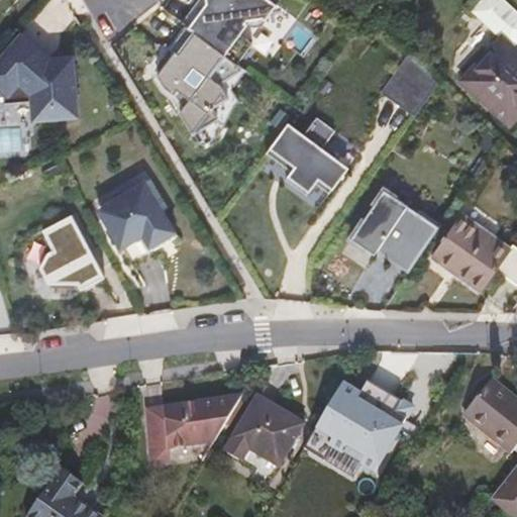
[(247,25),(265,23),(277,6),(270,0),(204,0),(202,4),(197,0),(181,22),(186,26),(237,64),(252,43),(240,35),(247,25)]
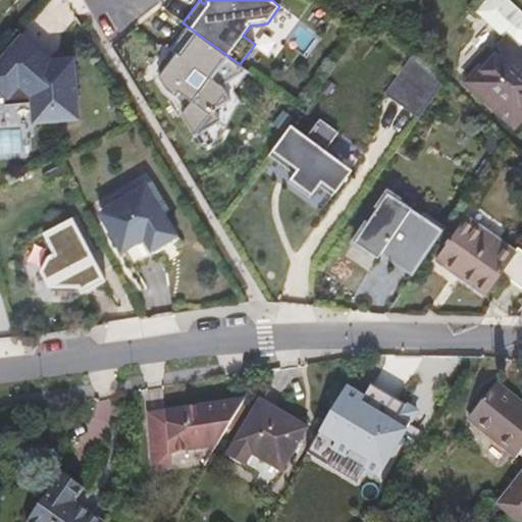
[(521,9),(511,0),(494,0),(492,2),(521,29),(521,9)]
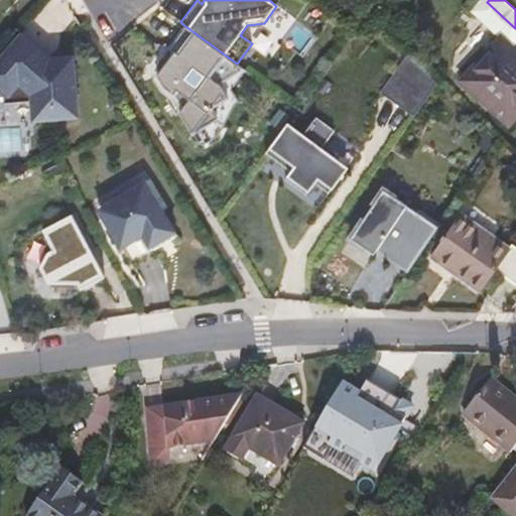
[(515,47),(515,28),(487,2),(477,12),(504,37),(515,48),(515,47)]
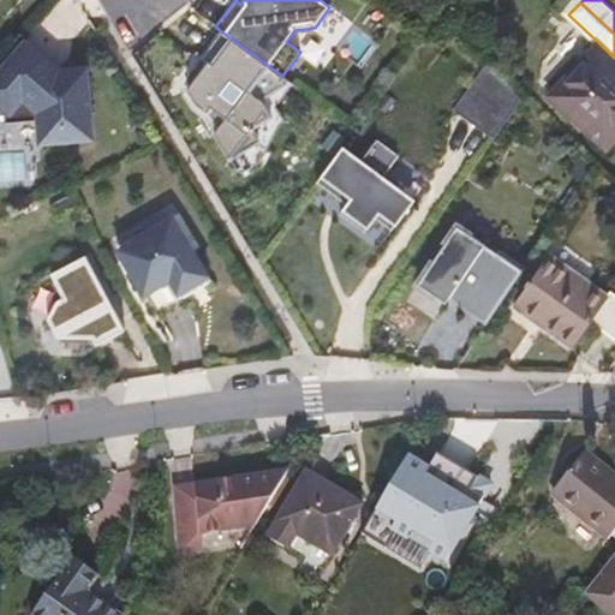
[(285,85),(288,81),(282,76),(221,31),(202,58),(208,63),(187,89),(195,103),(207,112),(210,107),(225,118),(213,132),(228,160),(258,142),(251,129),(270,118),(261,101),(285,85)]
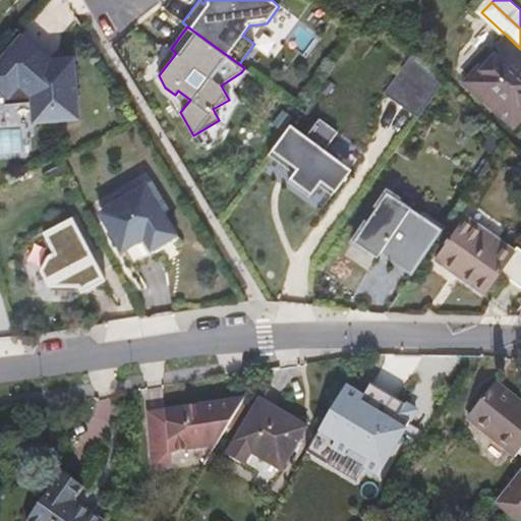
[(0,57),(0,94),(5,98),(5,104),(36,102),(38,120),(75,117),(71,61),(60,52),(52,62),(20,35),(0,57)]
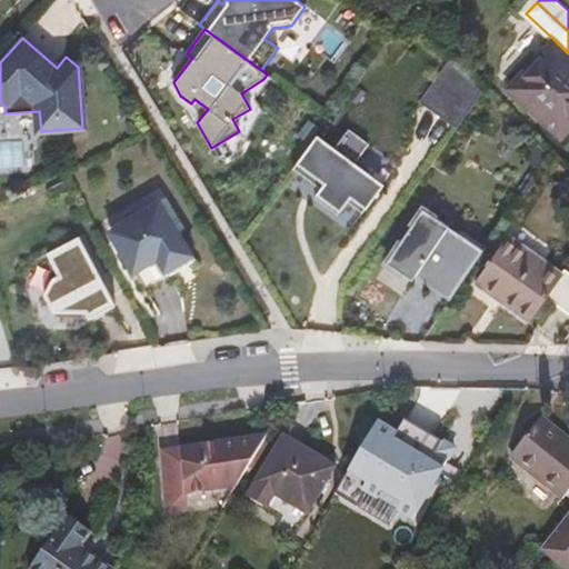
[(568,53),(556,41),(512,89),(565,137),(568,131),(568,53)]
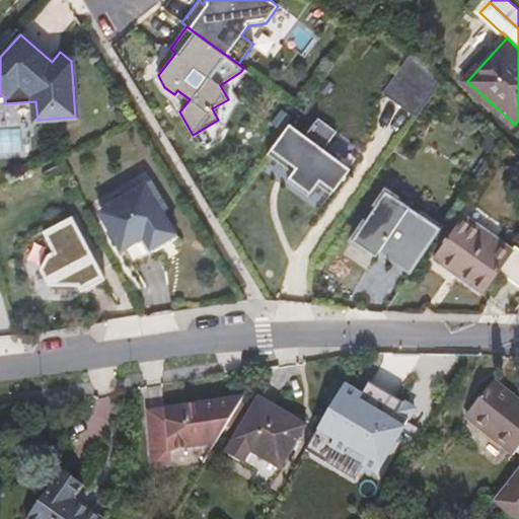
[(441,83),(411,56),(385,92),(419,115),(441,83)]
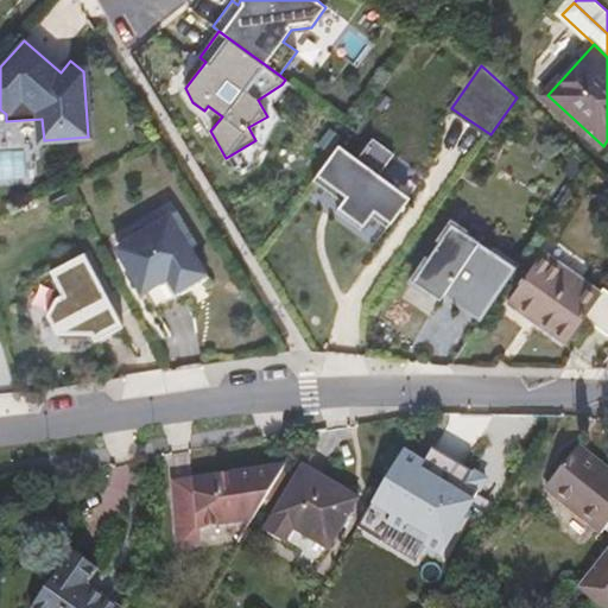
[(391,223),(409,200),(377,176),(391,157),(371,141),(356,160),(337,146),(311,181),(337,201),(334,207),(359,226),(372,208),(391,223)]
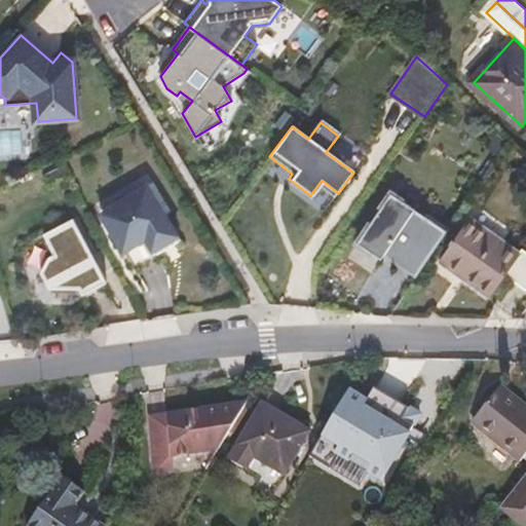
[(148,187),(101,216),(107,224),(111,222),(117,232),(113,234),(124,254),(147,240),(156,257),(182,241),(148,187)]
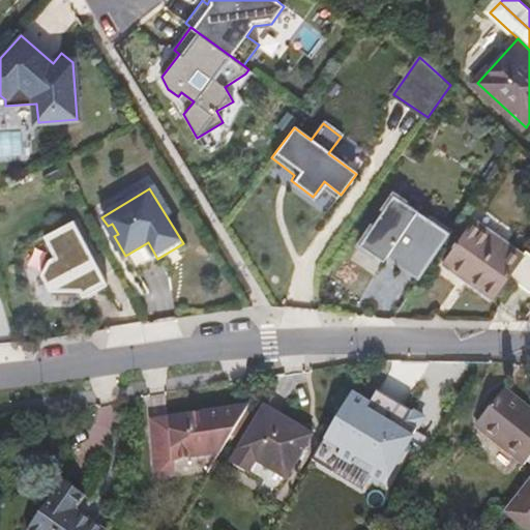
[(418,214),(392,198),(360,247),(385,264),(393,251),(404,258),(402,262),(423,276),(452,232),(431,217),(427,226),(415,218),(418,214)]
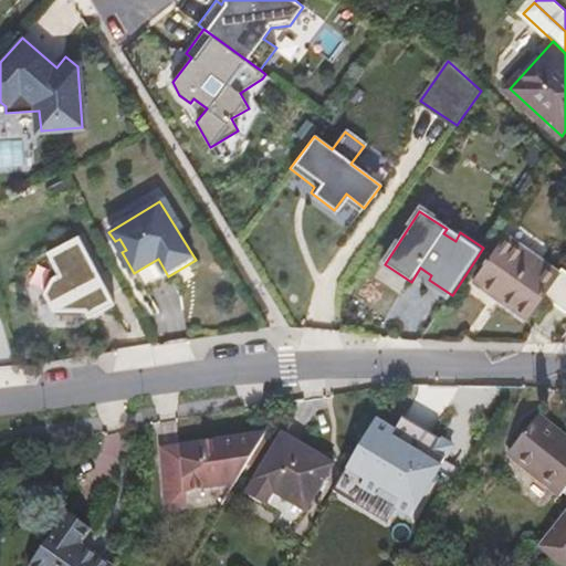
[(54,311),(86,311),(90,317),(115,304),(79,236),(48,253),(59,274),(53,278),(44,294),(54,311)]
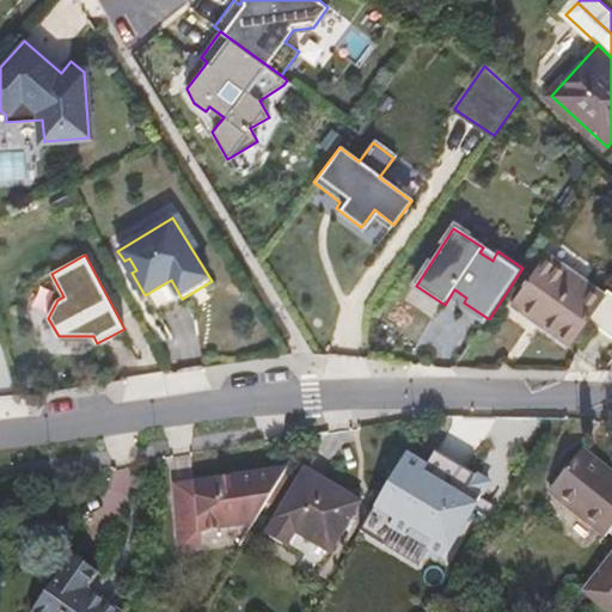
[(604,329),(611,316),(611,299),(573,273),(568,279),(544,263),(519,299),(548,320),(545,324),(575,343),(591,320),(604,329)]
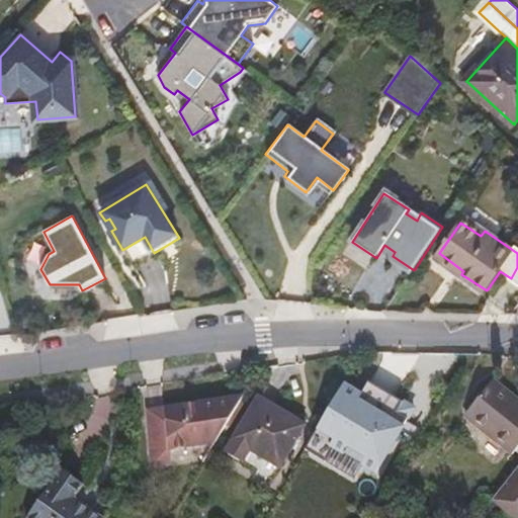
[(401,426),(409,412),(419,396),(382,374),(355,421),(359,424),(348,442),(352,451),(365,459),(376,459),(386,440),(400,448),(410,431),(406,429),(401,426)]
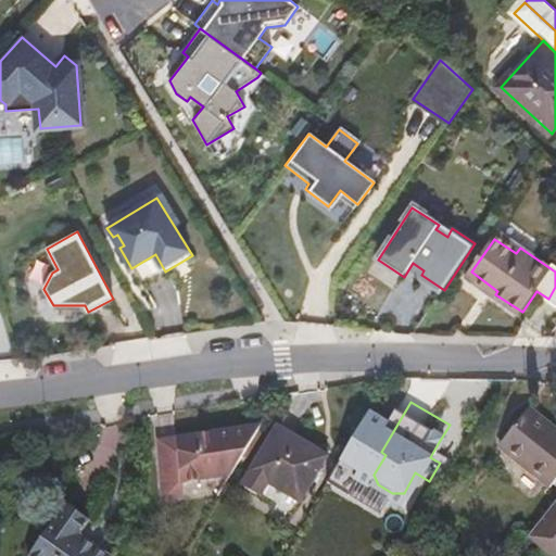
[(391,416),(376,406),(356,438),(370,447),(391,416)]
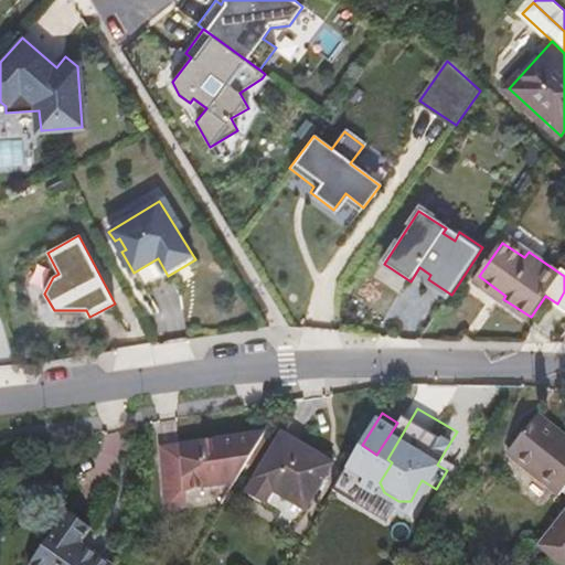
[(564,437),(541,417),(516,447),(548,473),(545,478),(563,493),(564,490),(564,437)]
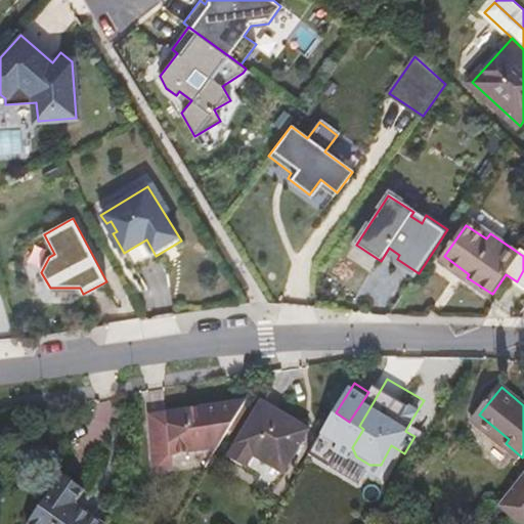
[(216,455),(248,404),(153,420),(156,478),(174,478),(174,462),(216,455)]
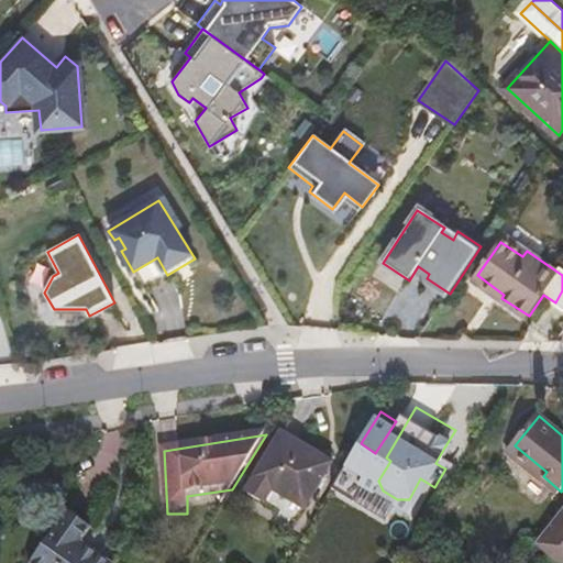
[(331,464),(283,434),(256,476),(306,507),(331,464)]
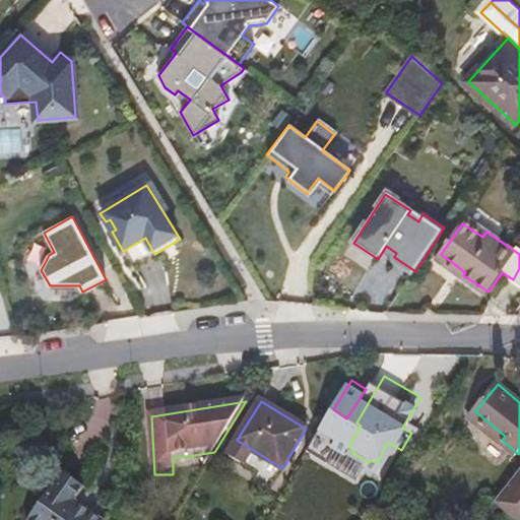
[(505,436),(475,411),(471,415),(502,440),(505,436)]
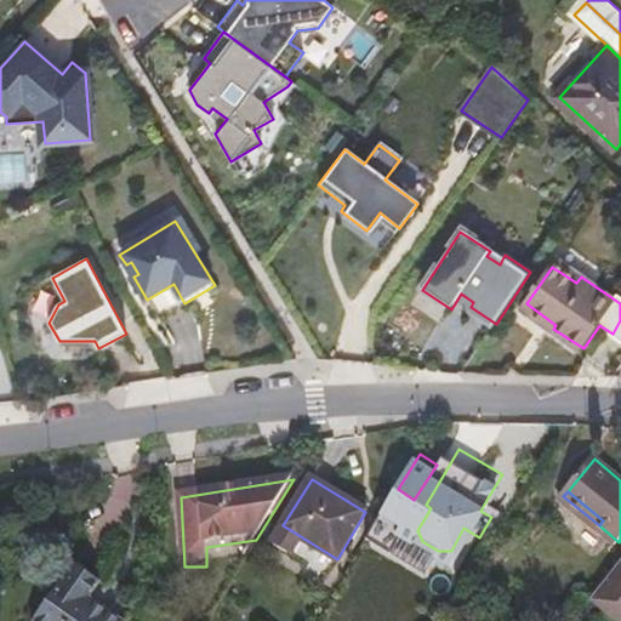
[(496,497),(490,494),(480,511),(486,514),(496,497)]
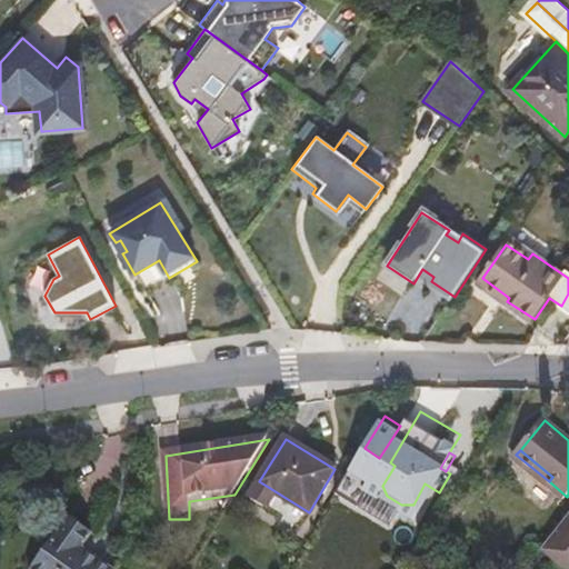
[(69,518),(32,568),(108,568),(80,547),(90,532),(69,518)]
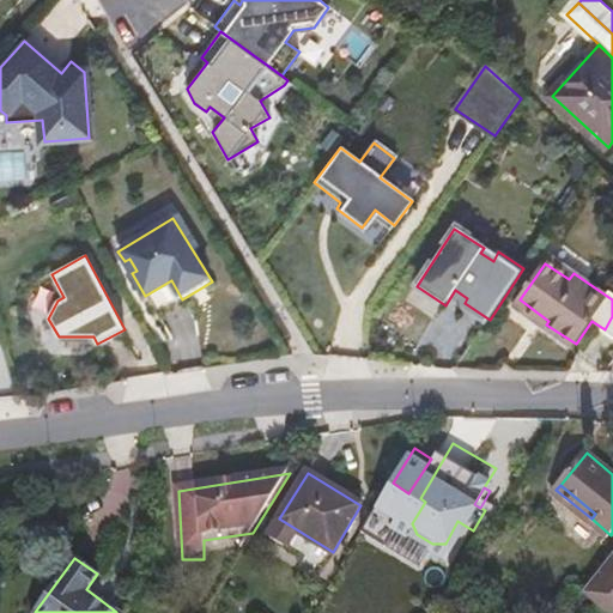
[(612,558),(587,592),(612,612),(612,558)]
